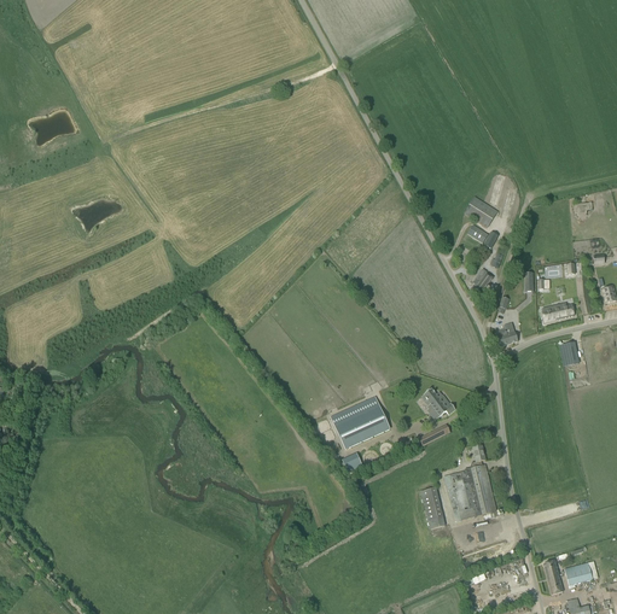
[(466,210),(488,226),(499,210),(476,194),(466,210)]
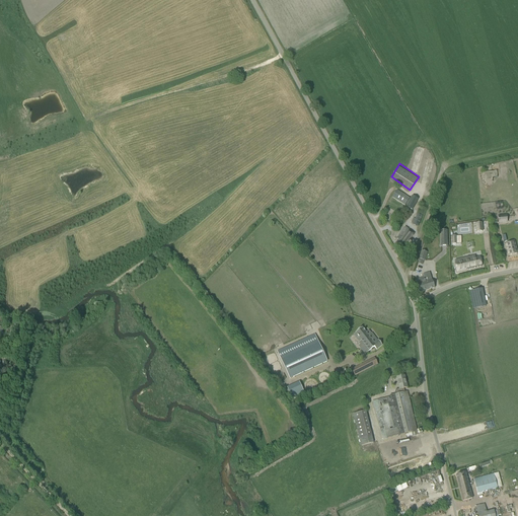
[(405,202),(411,196),(398,188),(393,194),(405,202)]
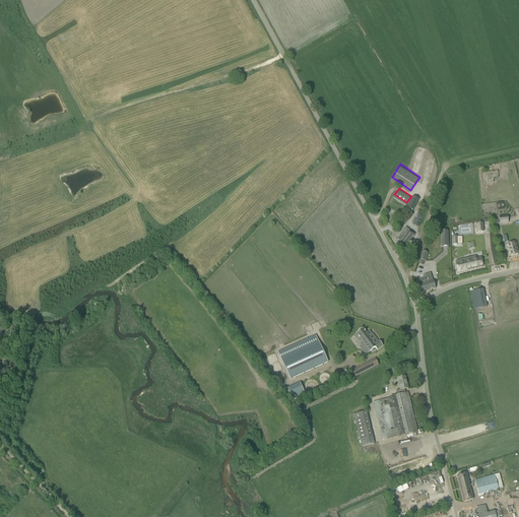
[(416,190),(414,193),(408,204),(413,207),(422,193),(416,190)]
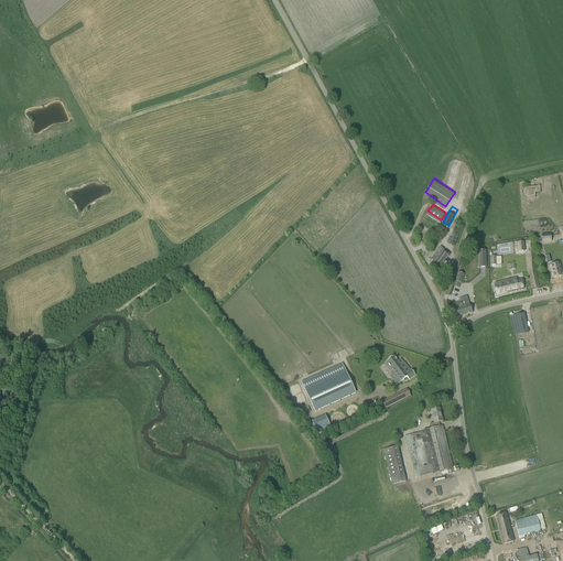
[(426,212),(424,215),(422,219),(436,229),(441,222),(426,212)]
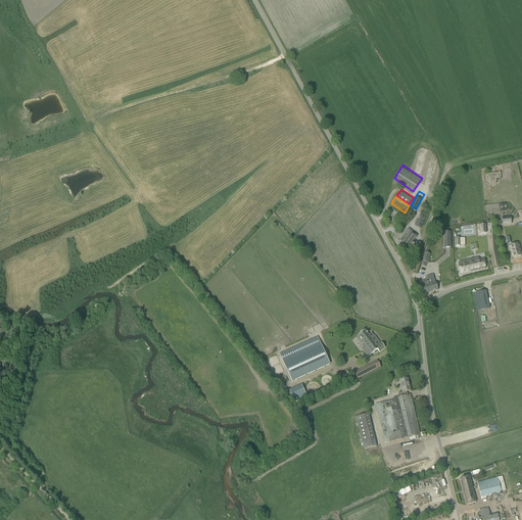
[(421,213),(418,223),(423,225),(426,215),(427,210),(422,209),(421,213)]
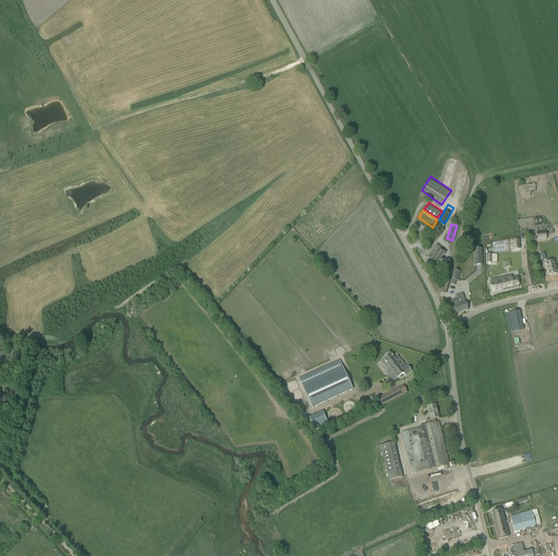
[(429,255),(429,256),(426,260),(434,267),(448,248),(438,240),(428,253),(429,255)]
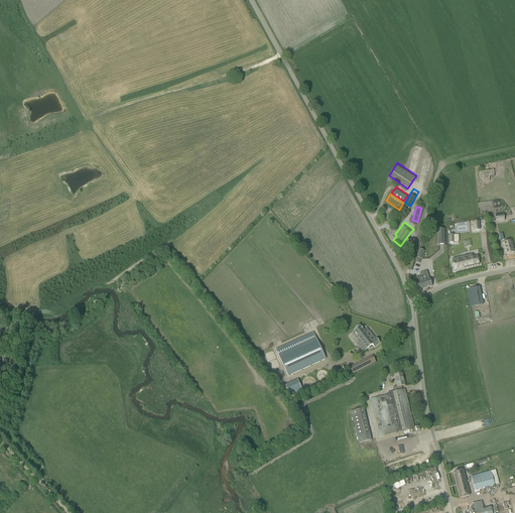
[(512,237),(504,239),(507,251),(514,249),(514,245),(512,237)]
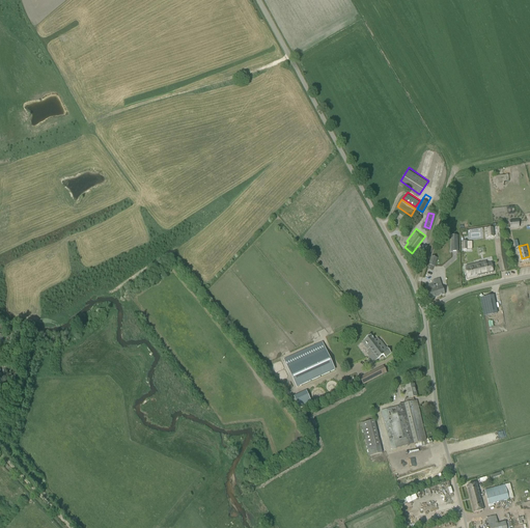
[(467,267),(469,276),(494,270),(492,260),(487,261),(486,259),(467,264),(468,267),(467,267)]
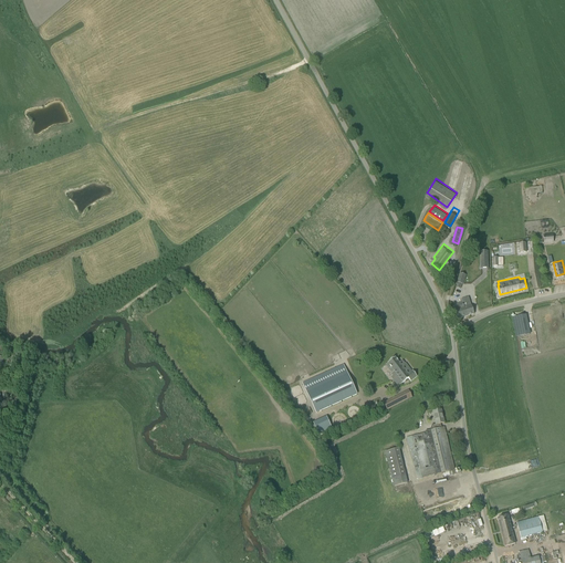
[(475,311),(473,305),(472,302),(470,293),(462,296),(463,300),(468,313),(475,311)]
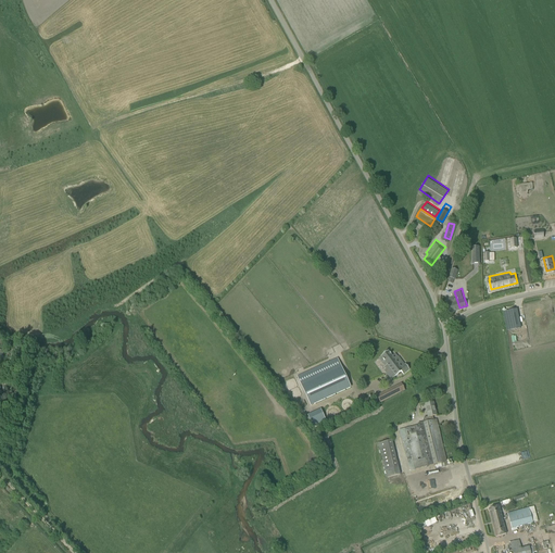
[(455,294),(452,296),(446,298),(448,302),(451,311),(459,308),(455,294)]
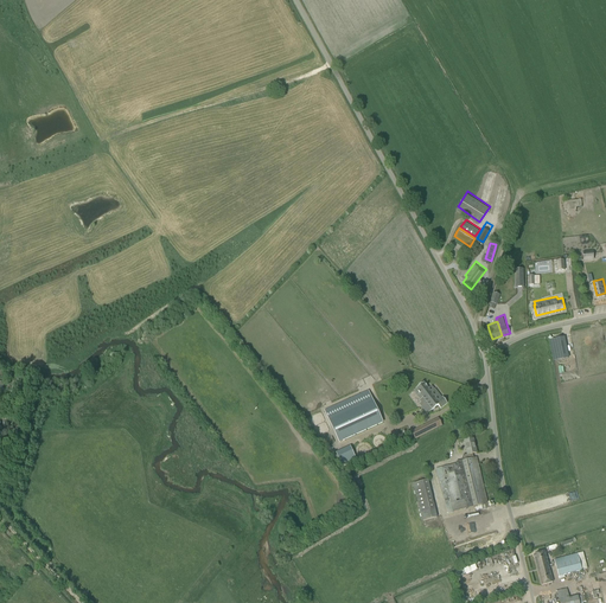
[(568,353),(566,340),(565,334),(550,337),(552,342),(554,357),(568,353)]
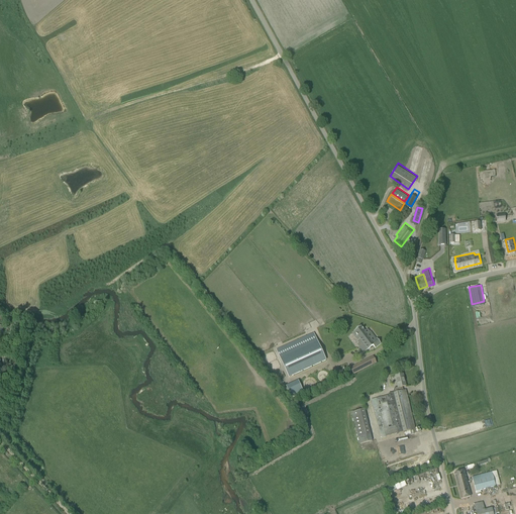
[(358,332),(354,335),(357,338),(357,339),(358,340),(357,341),(365,349),(374,342),(376,345),(378,343),(382,340),(378,335),(377,336),(372,329),(371,329),(368,326),(366,328),(362,323),(357,326),(354,328),(355,329),(358,332)]
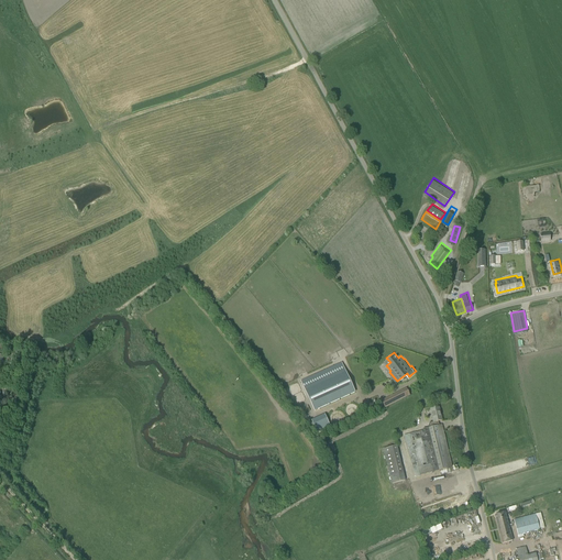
[(302,377),(316,407),(355,390),(346,369),(342,360),(302,377)]
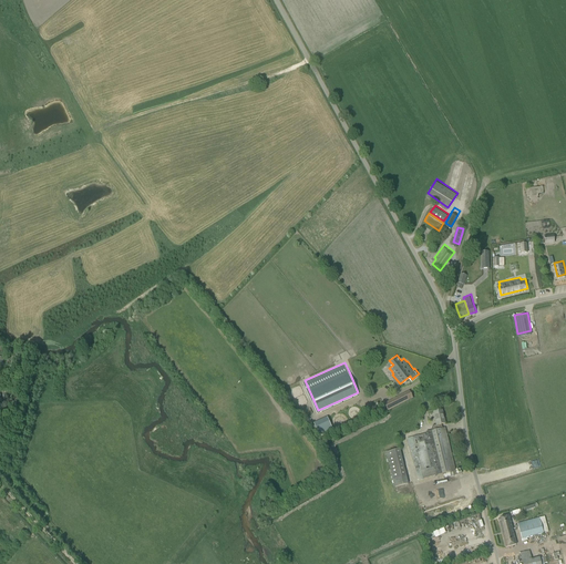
[(384,401),(389,408),(413,396),(410,389),(384,401)]
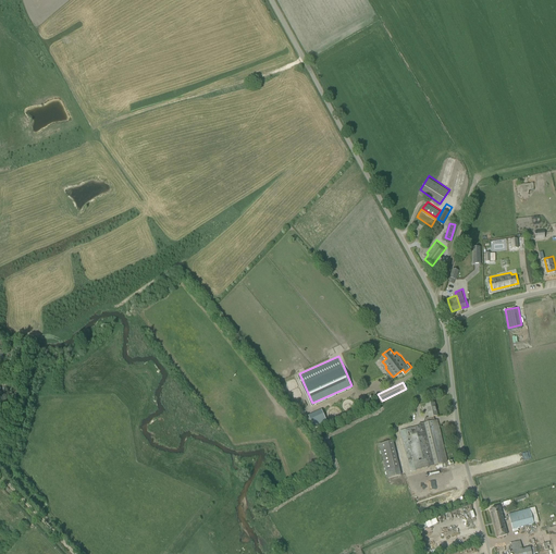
[(435,399),(430,401),(427,402),(430,415),(425,416),(427,420),(435,418),(434,414),(439,413),(435,399)]
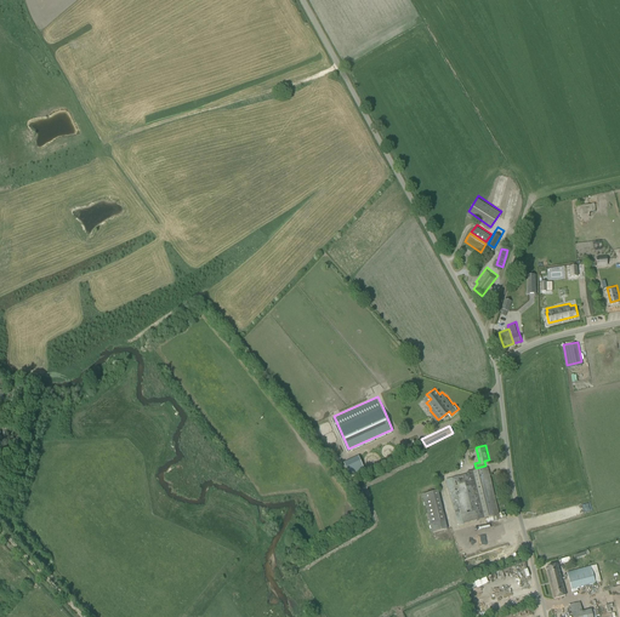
[(485,466),(476,468),(467,470),(468,472),(479,516),(500,512),(489,464),(485,466)]
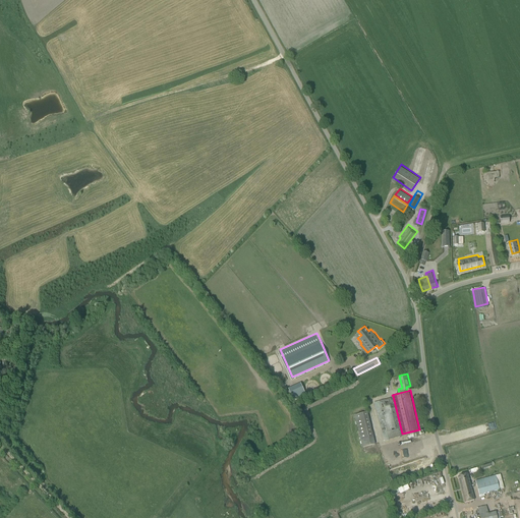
[(393,396),(380,399),(389,437),(402,434),(393,396)]
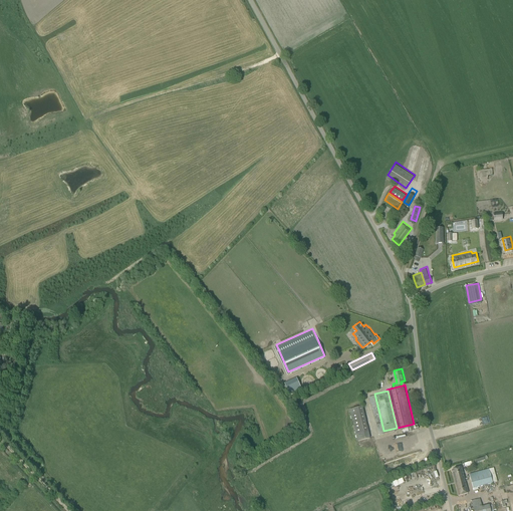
[(362,404),(350,407),(358,439),(370,435),(362,404)]
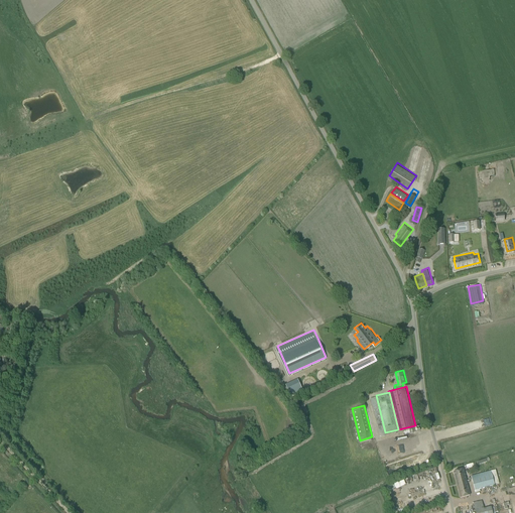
[(409,455),(386,462),(388,472),(413,465),(411,459),(410,459),(409,455)]
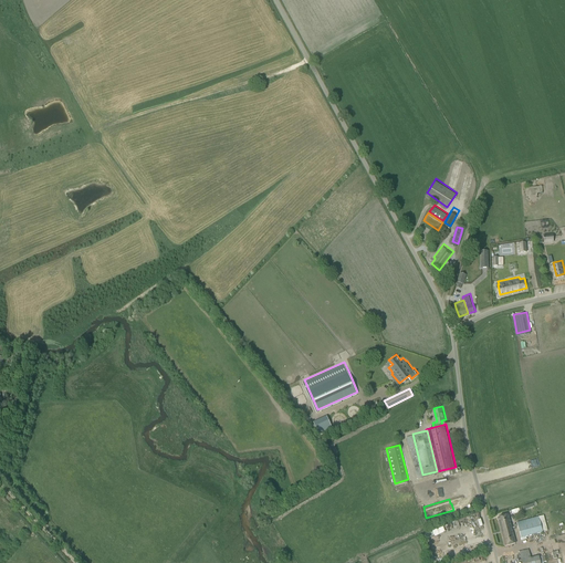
[(534,504),(533,500),(512,507),(513,510),(534,504)]
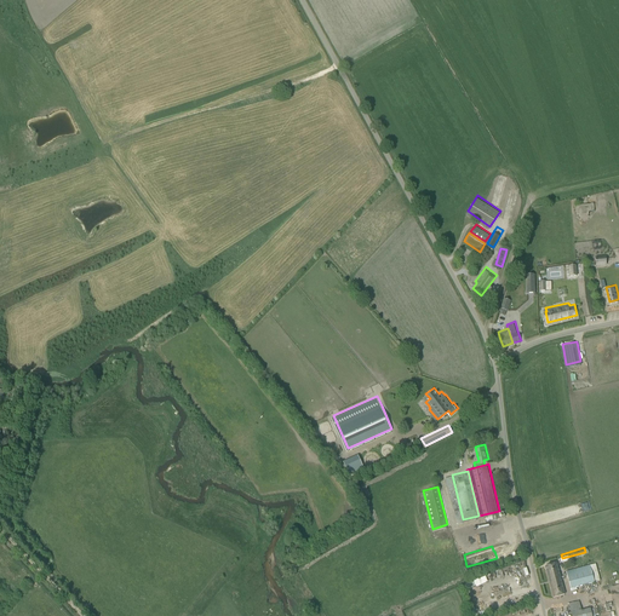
[(580,554),(582,562),(600,558),(599,550),(580,554)]
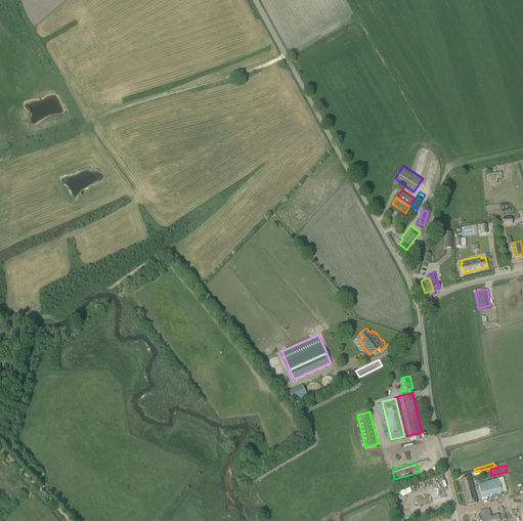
[(478,501),(477,495),(476,496),(474,490),(476,490),(471,474),(462,476),(469,503),(478,501)]
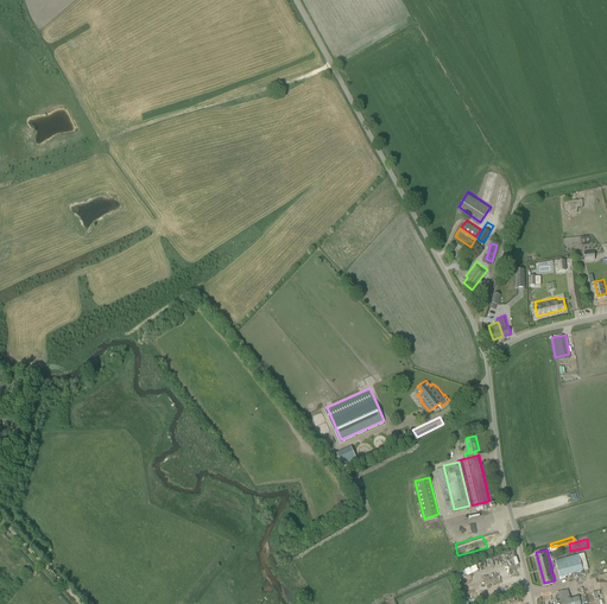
[(583,568),(580,552),(556,558),(561,574),(583,568)]
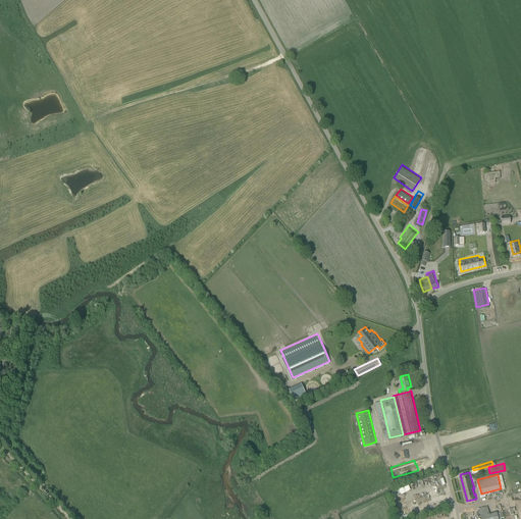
[(410,481),(395,486),(397,494),(413,488),(410,481)]
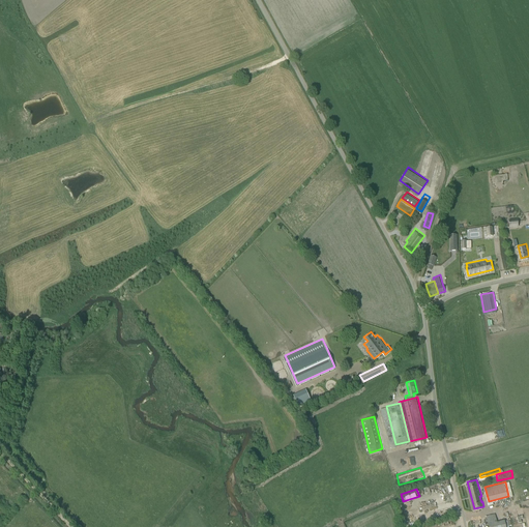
[(496,511),(492,513),(488,514),(489,522),(498,520),(496,511)]
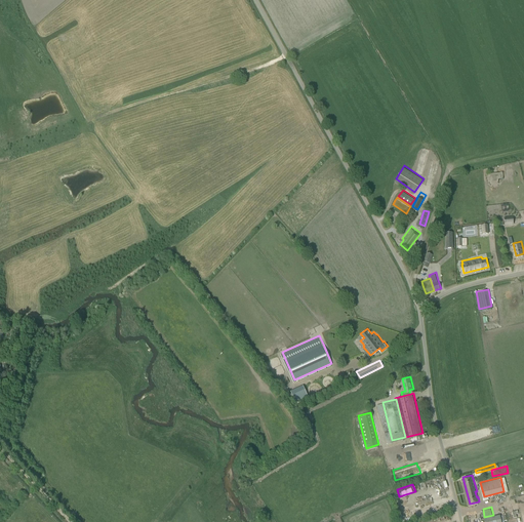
[(502,521),(500,513),(493,515),(484,517),(485,521),(502,521)]
